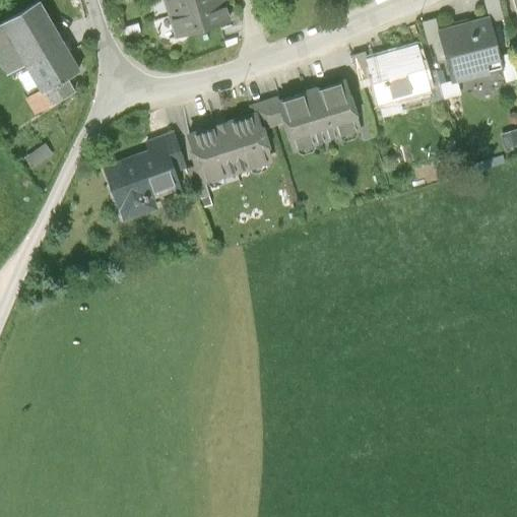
[(159,0),(165,15),(215,1),(215,0),(159,0)]
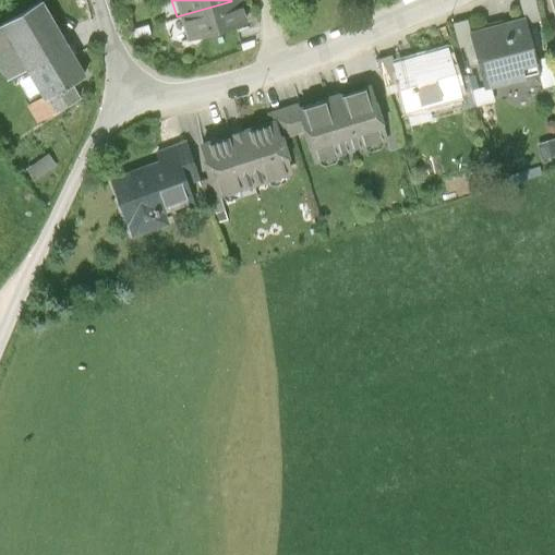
[(43,1),(0,25),(0,68),(11,87),(27,77),(44,106),(88,80),(43,1)]
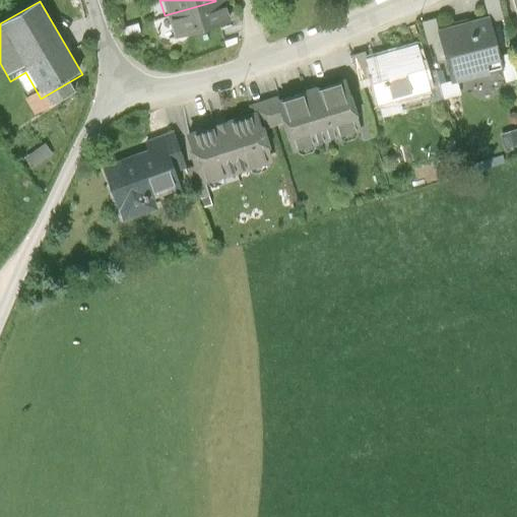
[(220,21),(215,1),(165,15),(171,36),(220,21)]
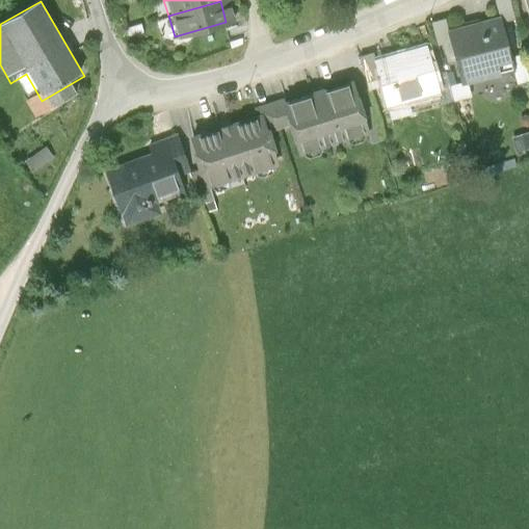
[(504,18),(446,34),(460,83),(518,67),(504,18)]
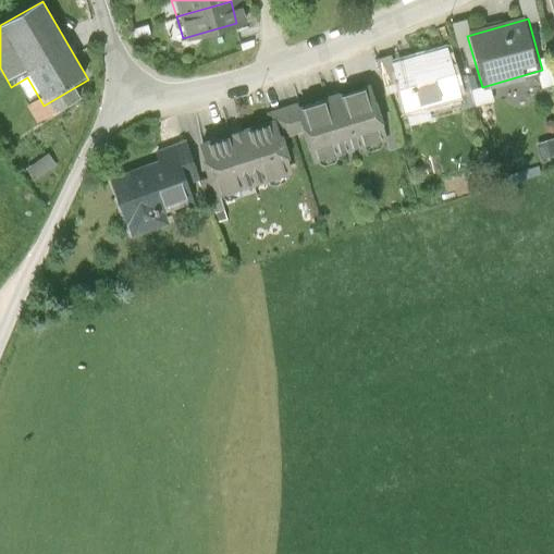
[(447,49),(393,64),(407,112),(462,97),(447,49)]
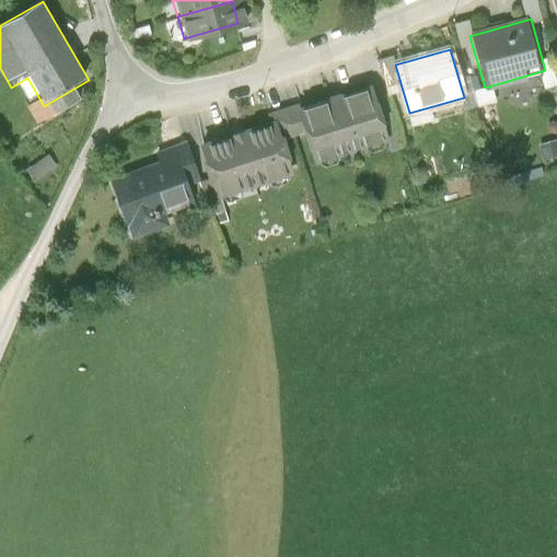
[(372,82),(298,109),(316,159),(390,131),(372,82)]
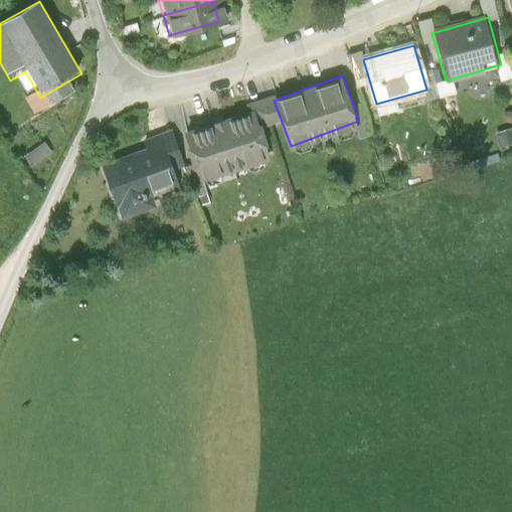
[(258,111),(186,134),(201,180),(273,157),(258,111)]
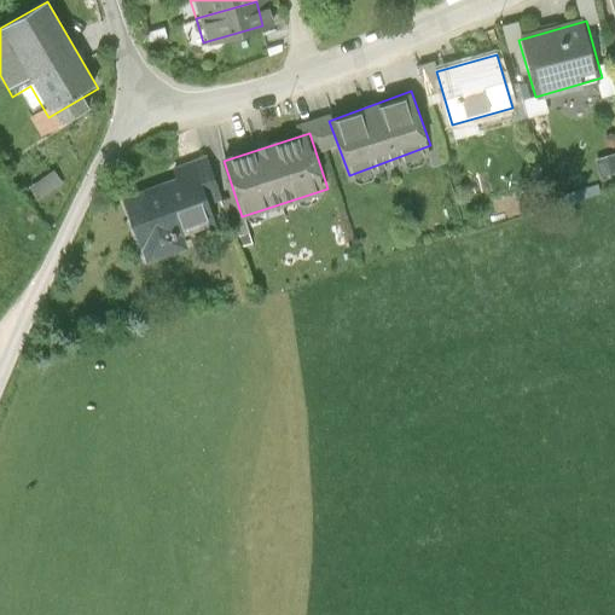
[(204,170),(120,202),(144,265),(195,245),(190,235),(224,221),(204,170)]
